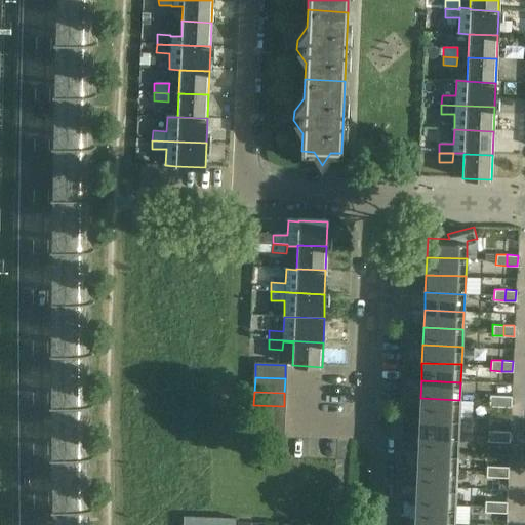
[(499,406),(500,395),(489,395),(489,406),(499,406)]
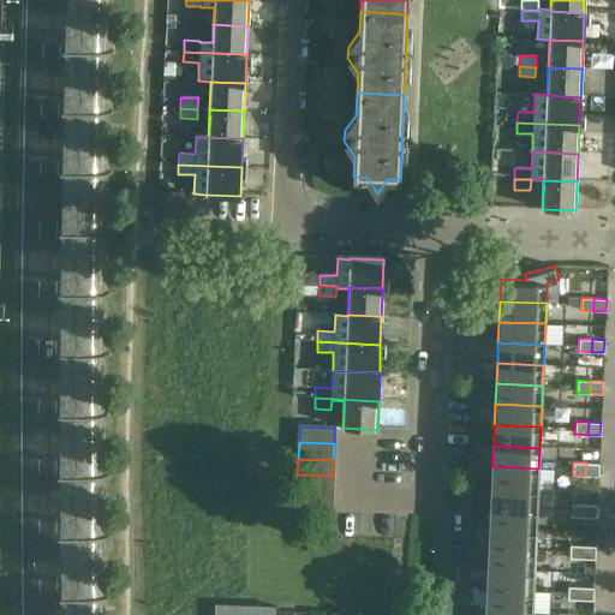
[(598,464),(586,464),(586,476),(598,477),(598,464)]
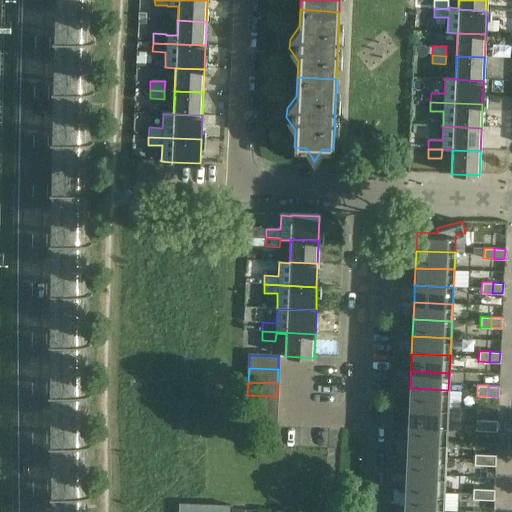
[(448,407),(448,390),(410,388),(409,405),(448,407)]
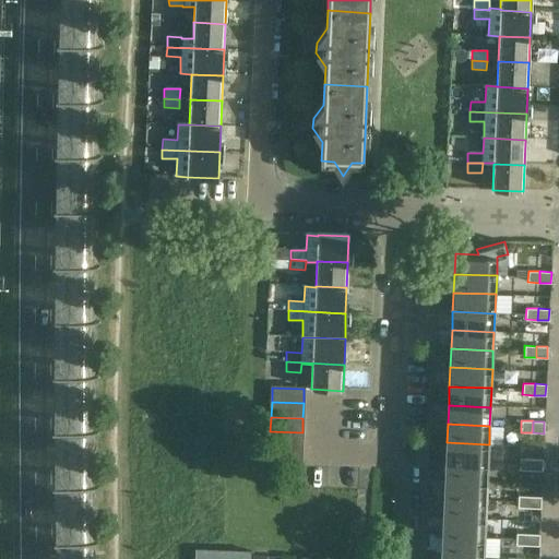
[(301,447),(302,432),(270,431),(270,445),(301,447)]
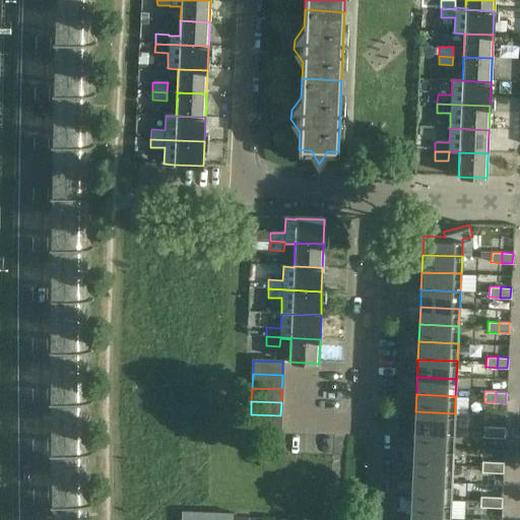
[(454,431),(455,413),(415,411),(414,430),(454,431)]
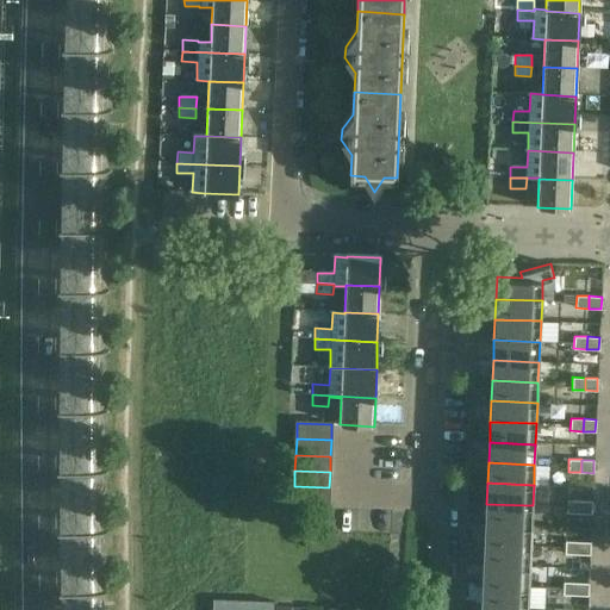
[(329,504),(329,487),(294,486),(293,503),(329,504)]
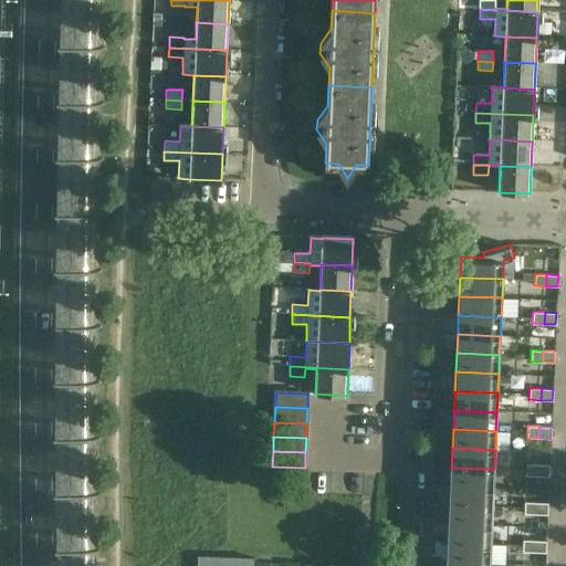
[(537,477),(537,464),(526,463),(525,475),(537,477)]
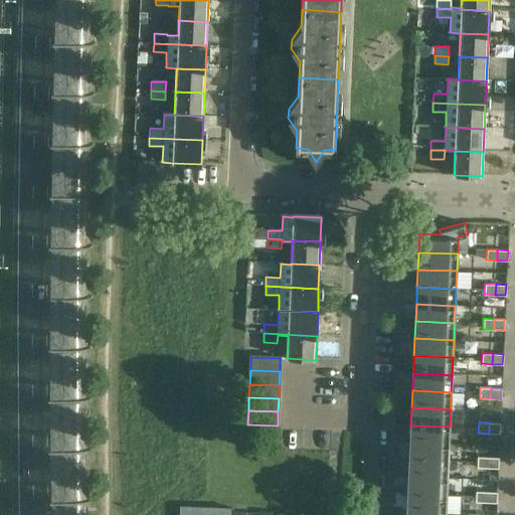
[(500,422),(489,422),(489,434),(499,434),(500,422)]
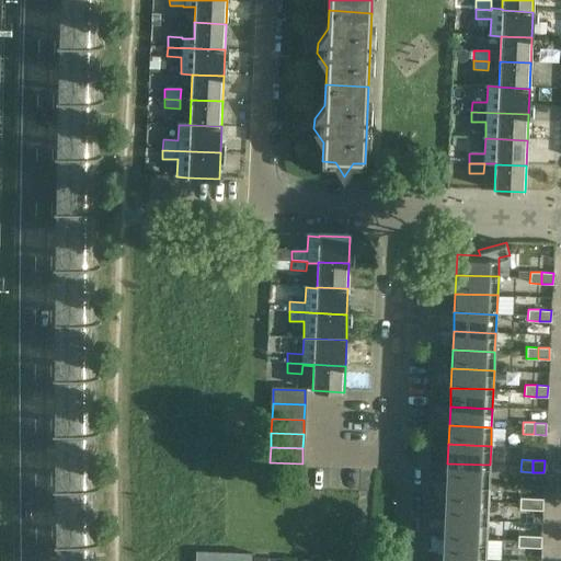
[(489,483),(490,465),(447,464),(447,482),(489,483)]
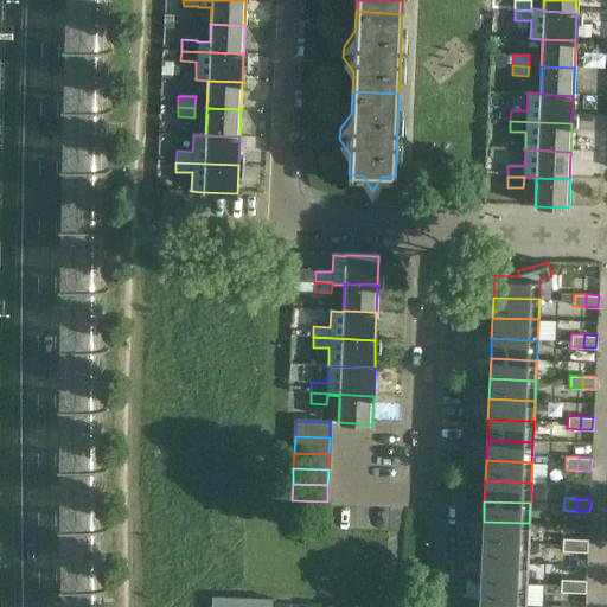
[(528,543),(529,523),(484,522),(483,542),(528,543)]
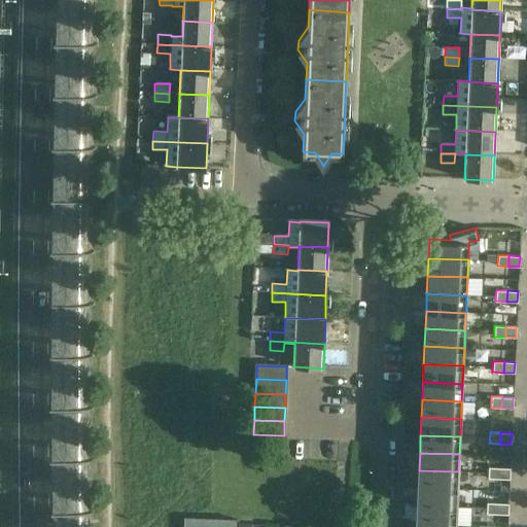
[(498,479),(499,467),(488,467),(488,478),(498,479)]
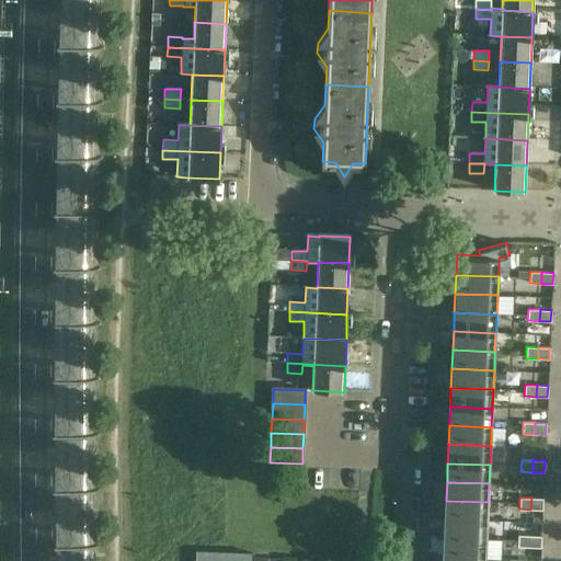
[(542,499),(531,497),(530,510),(542,510),(542,499)]
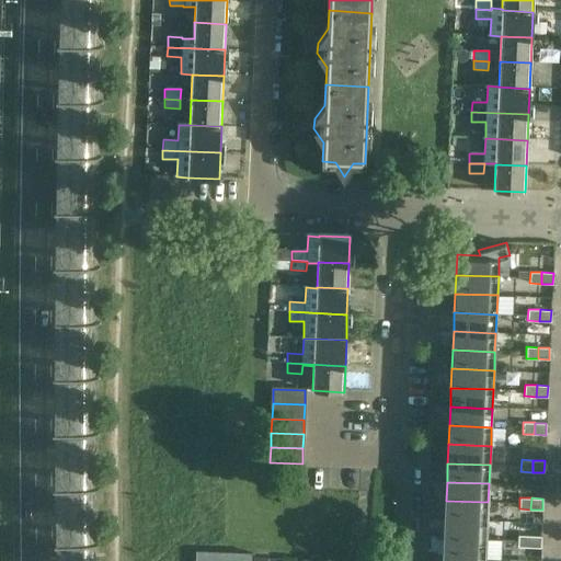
[(488,522),(488,502),(446,501),(445,519),(488,522)]
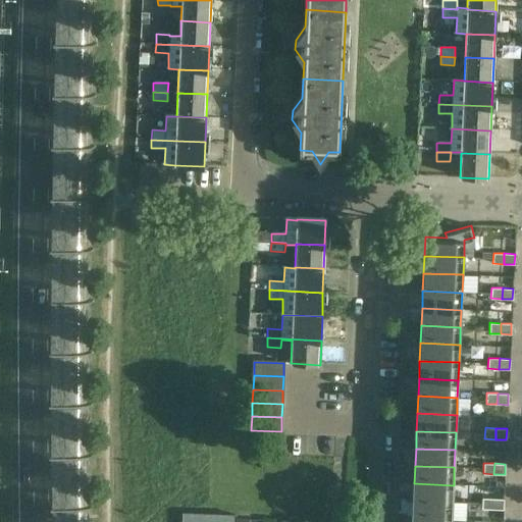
[(453,503),(454,485),(414,483),(413,501),(453,503)]
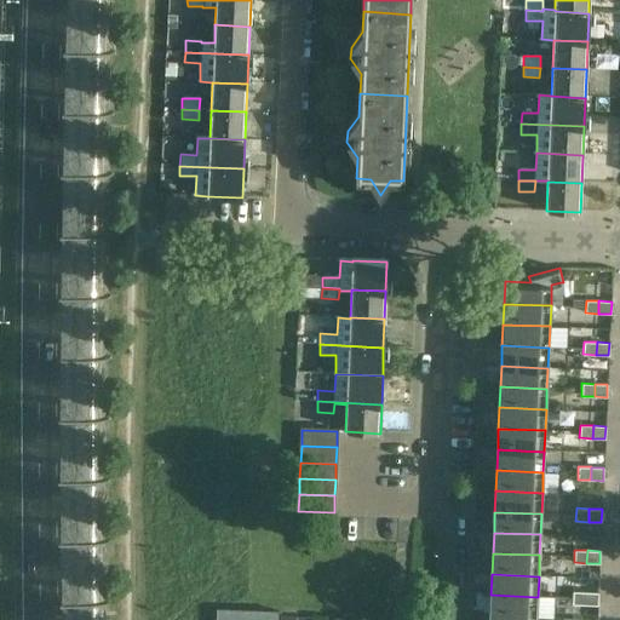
[(585,592),(572,591),(572,604),(584,604),(585,604),(585,592)]
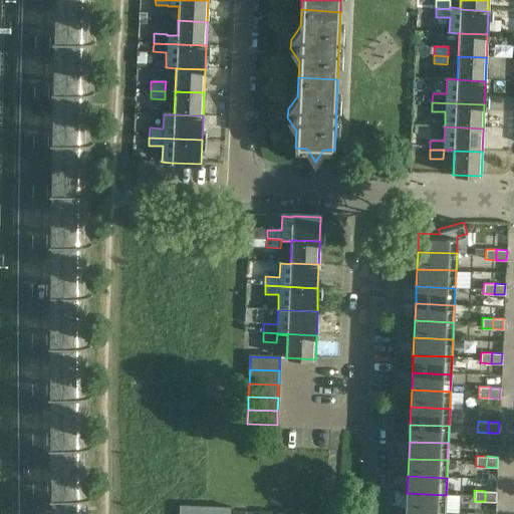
[(485,491),(485,501),(495,502),(496,491),(485,491)]
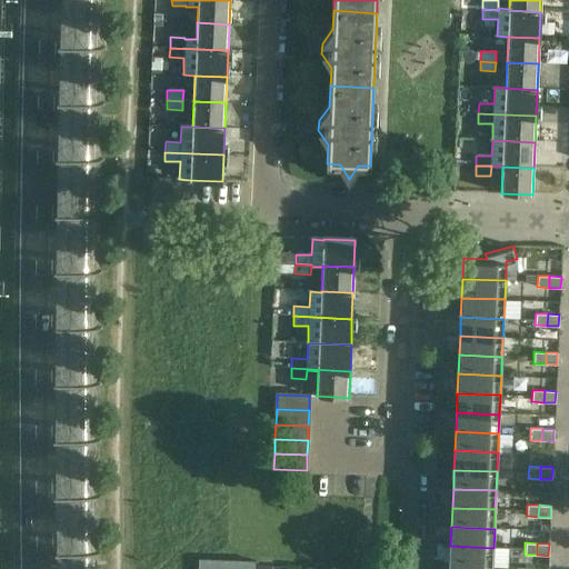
[(492,567),(493,548),(450,546),(449,566),(492,567)]
